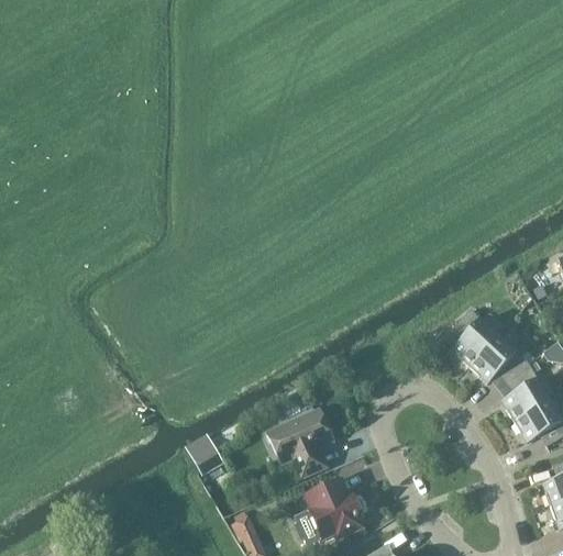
[(538,268),(530,271),(533,284),(552,278),(542,248),(532,252),(538,268)]
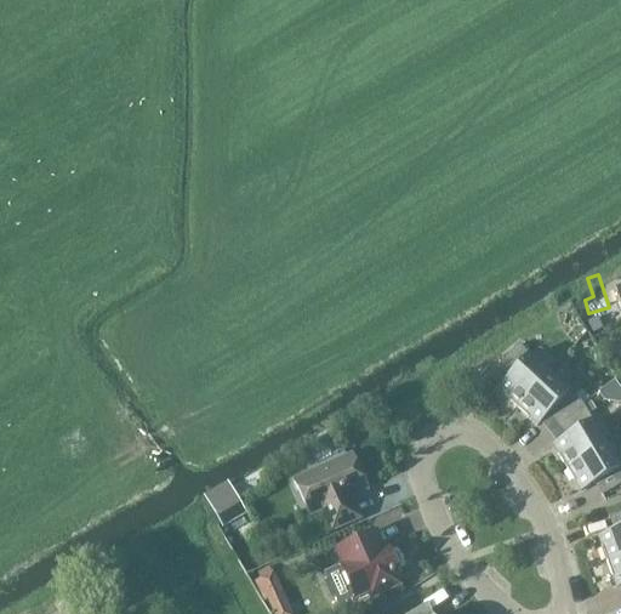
[(497,384),(517,402),(547,369),(528,351),(529,350),(518,339),(497,362),(508,371),(497,384)]
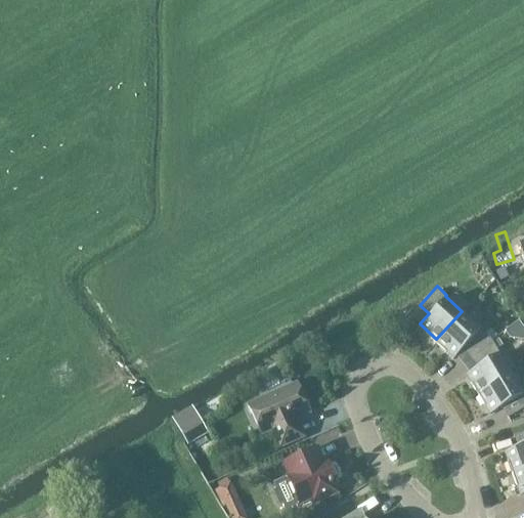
[(478,327),(462,311),(436,339),(452,355),(463,344),(470,354),(491,337),(480,326),(478,327)]
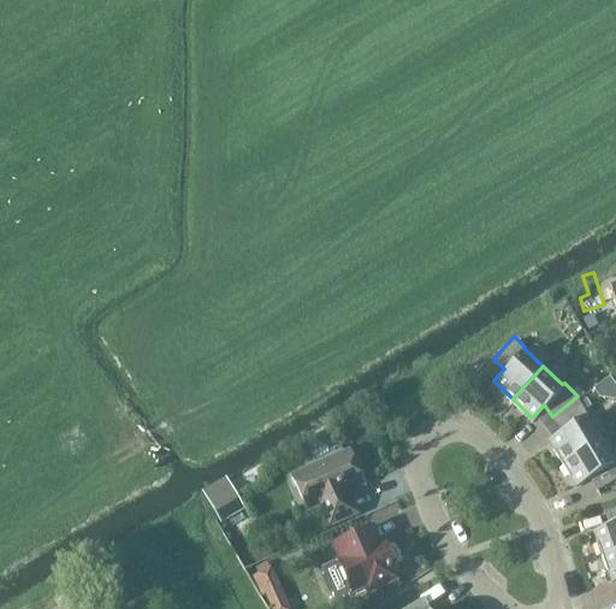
[(588,413),(578,396),(552,417),(562,427),(548,436),(562,459),(600,436),(586,413),(588,413)]
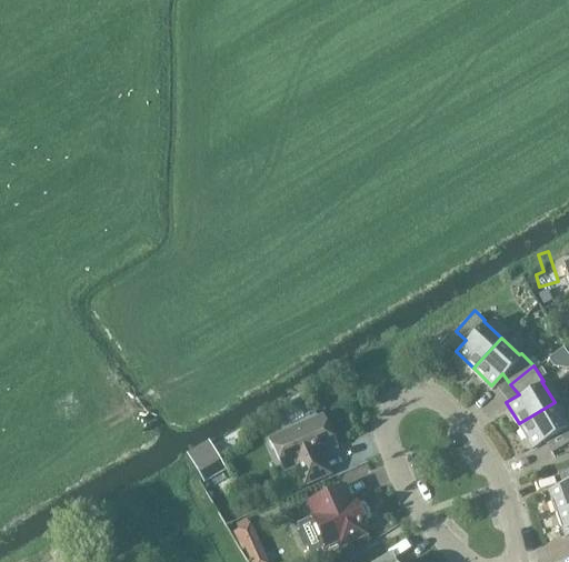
[(465,408),(478,390),(469,382),(456,400),(465,408)]
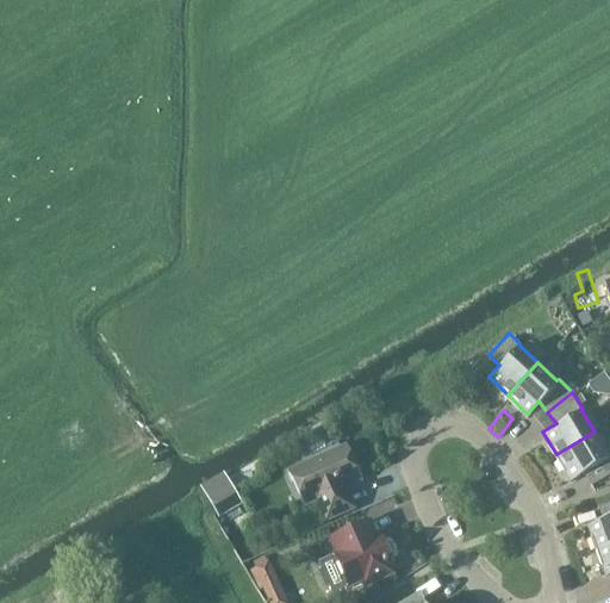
[(608,454),(595,431),(556,454),(570,477),(584,468),(591,482),(609,470),(609,454),(609,453),(608,454)]
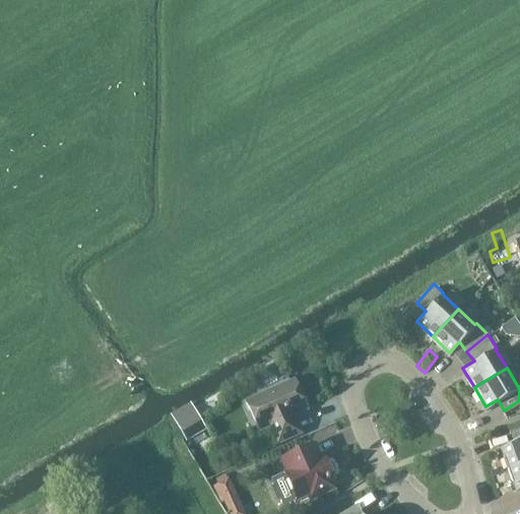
[(278,439),(302,429),(294,410),(307,404),(295,376),(246,398),(259,427),(270,422),(278,439)]
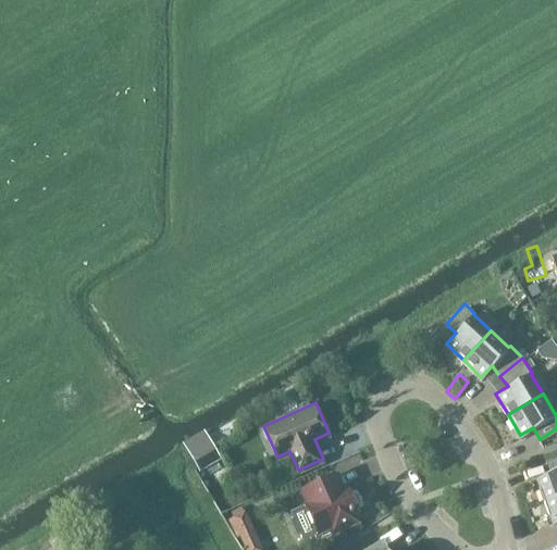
[(536,475),(544,498),(556,494),(556,453),(546,458),(551,471),(536,475)]
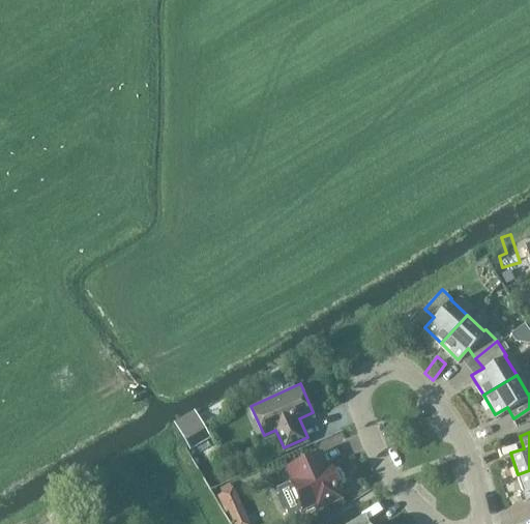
[(294,476),(291,477),(276,485),(278,490),(276,491),(283,506),(286,505),(288,512),(316,499),(318,503),(341,493),(335,483),(342,481),(342,476),(342,473),(340,470),(337,467),(334,465),(329,468),(320,449),(288,464),(294,476)]
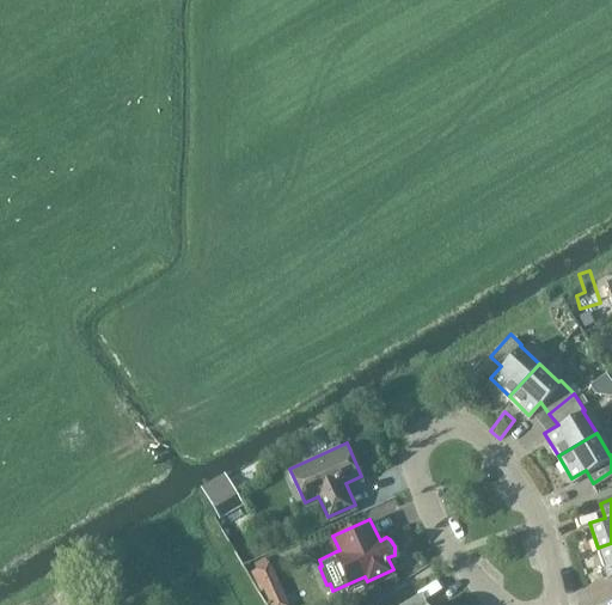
[(611,543),(598,548),(607,573),(611,570),(611,543)]
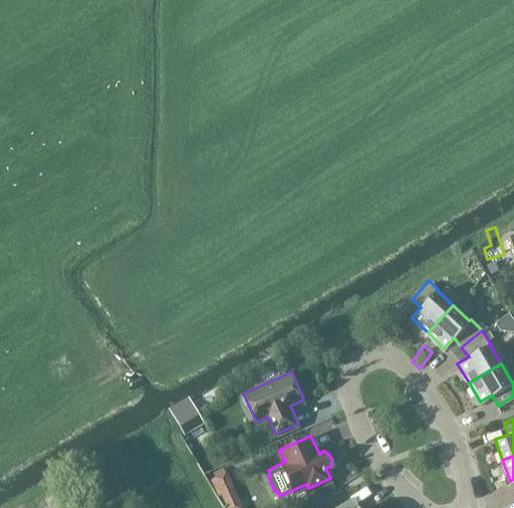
[(220,472),(211,476),(219,492),(221,491),(223,490),(232,486),(225,470),(220,472)]
